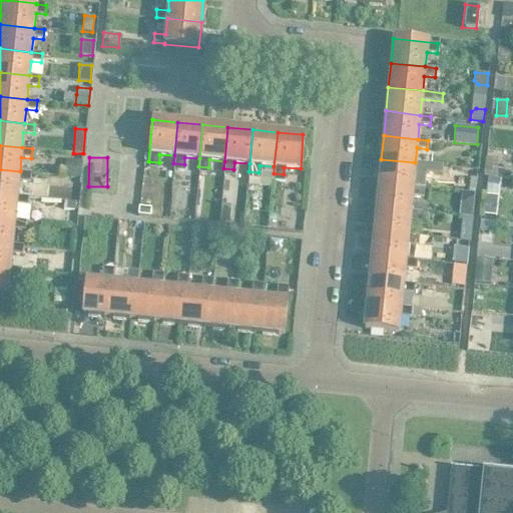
[(486,157),(484,175),(497,177),(499,158),(486,157)]
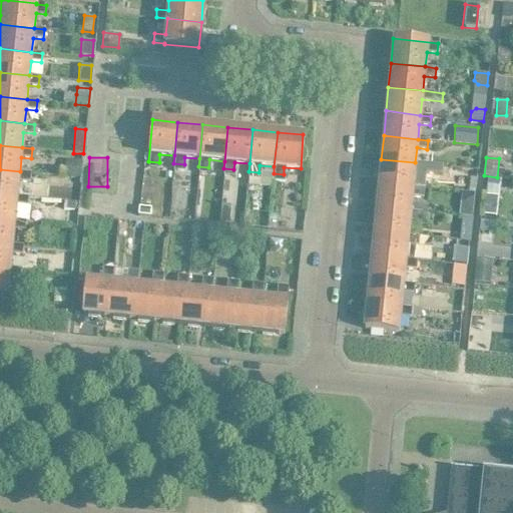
[(81,178),(82,160),(66,159),(64,176),(81,178)]
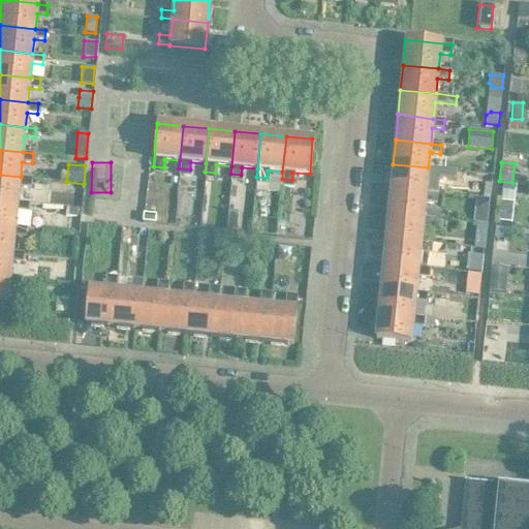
[(391,188),(426,192),(427,178),(452,180),(453,170),(428,167),(393,164),(391,188)]
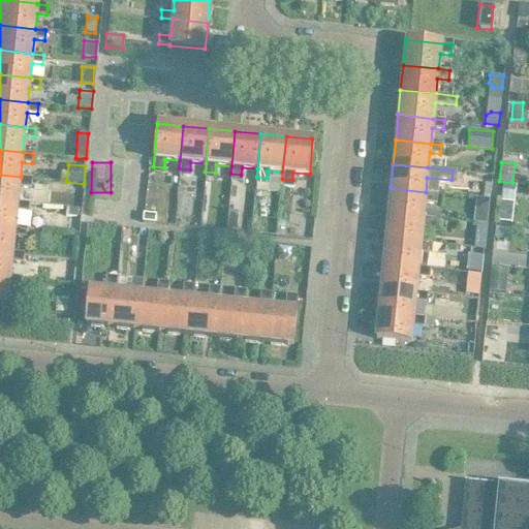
[(0,199),(18,201),(20,187),(29,188),(30,187),(40,188),(41,179),(21,177),(0,175),(0,199)]
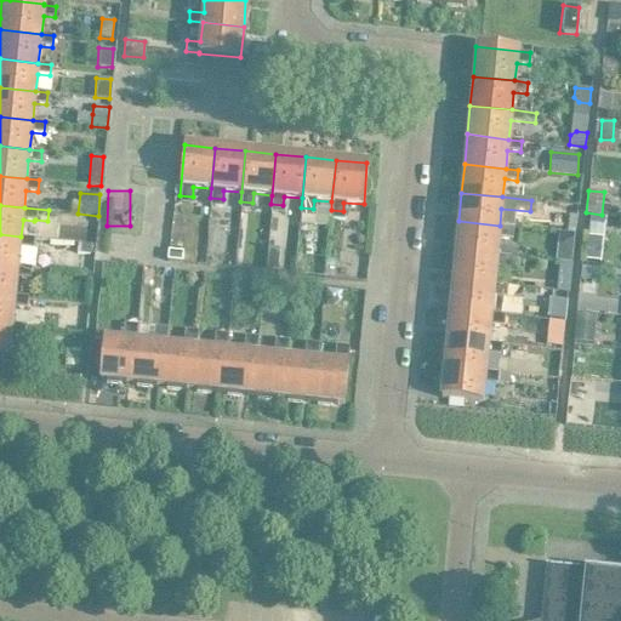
[(455,250),(496,255),(499,237),(511,238),(512,227),(500,226),(459,221),(455,250)]
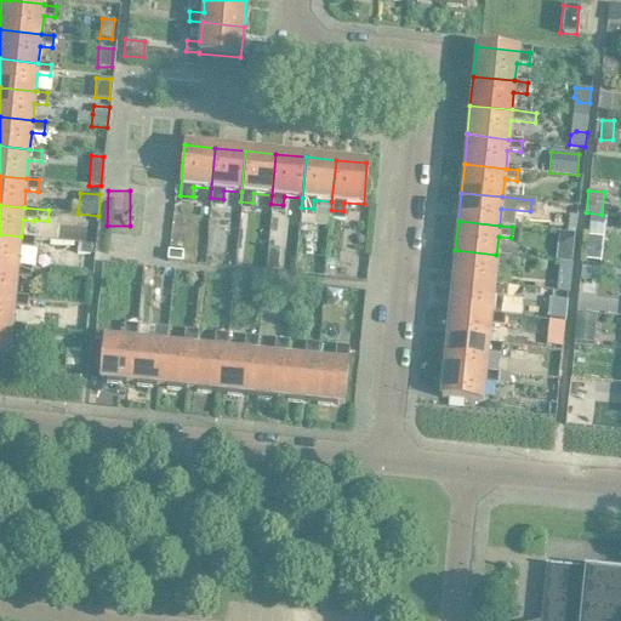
[(557,232),(554,261),(569,262),(573,233),(557,232)]
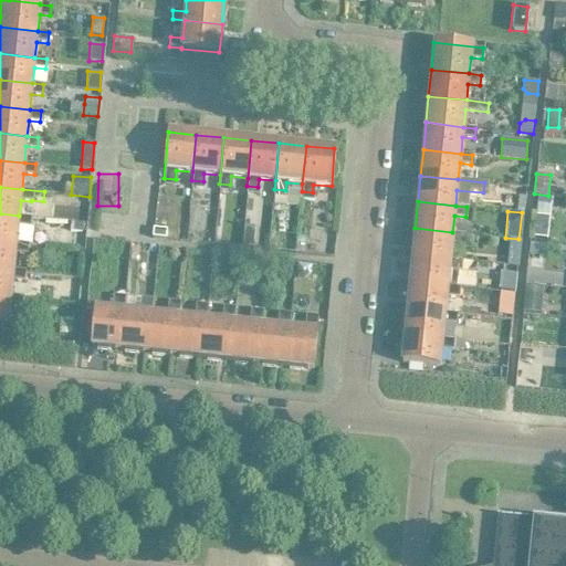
[(0,240),(16,242),(18,226),(29,227),(30,217),(19,216),(0,213),(0,240)]
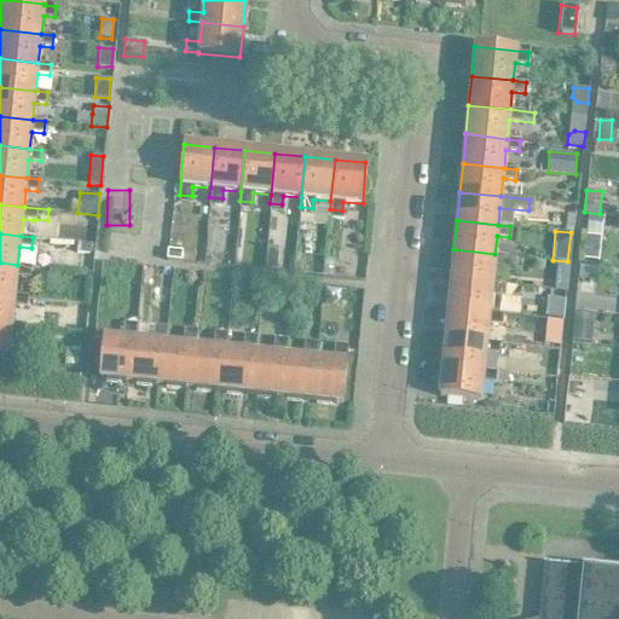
[(599,260),(601,237),(586,236),(584,259),(599,260)]
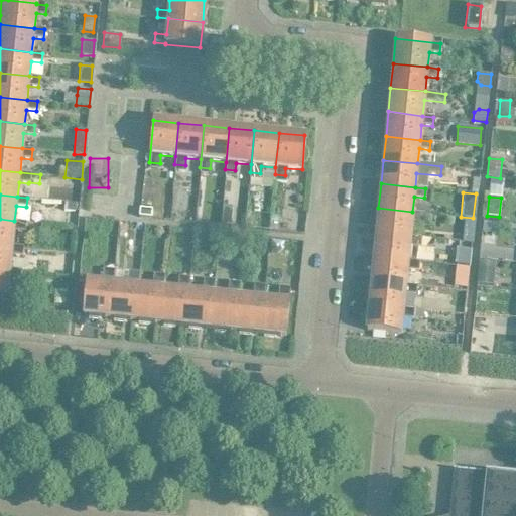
[(150,218),(151,209),(139,208),(138,217),(150,218)]
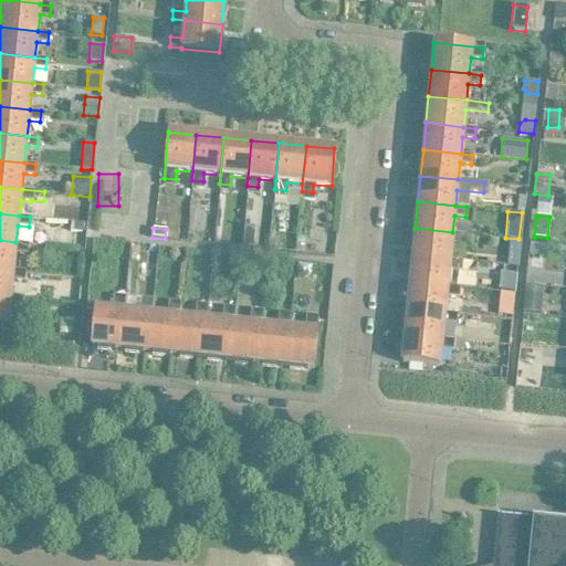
[(412,254),(450,259),(451,242),(463,243),(464,233),(452,232),(415,228),(412,254)]
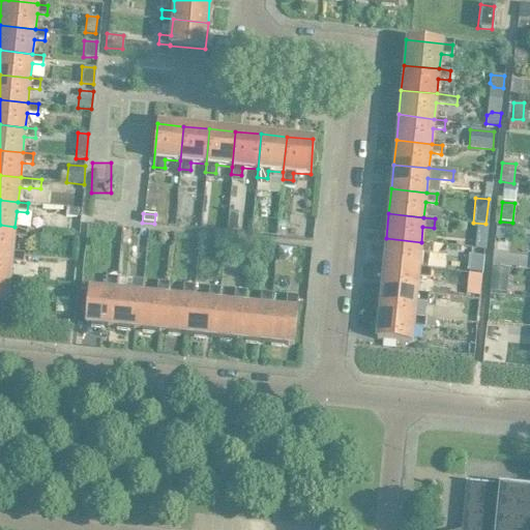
[(0,249),(12,252),(15,236),(25,237),(26,228),(15,227),(0,225),(0,249)]
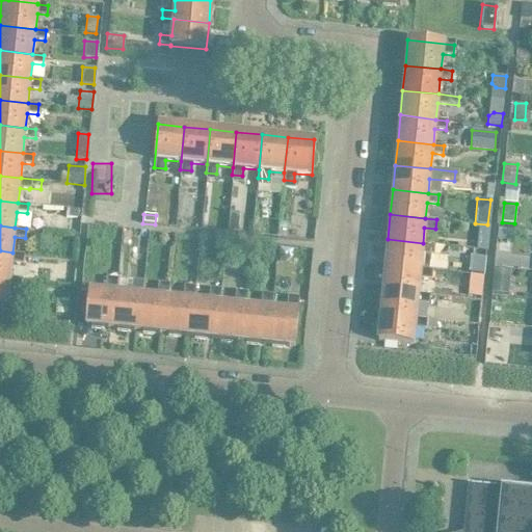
[(510,241),(511,230),(498,229),(497,239),(510,241)]
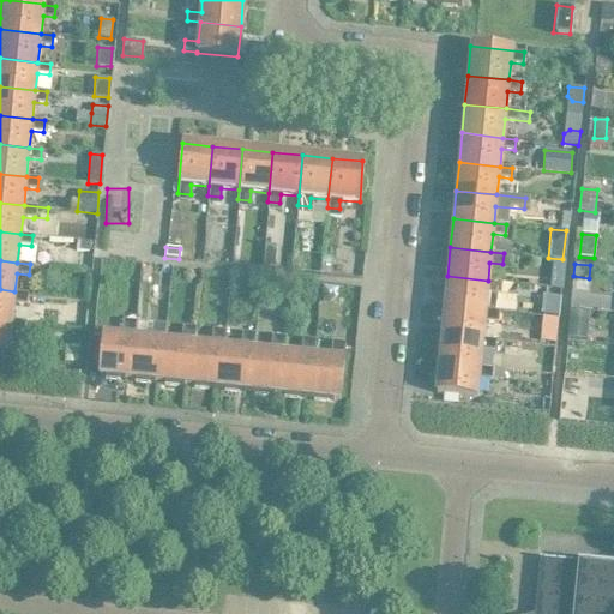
[(445,305),(485,309),(487,292),(499,293),(500,282),(488,281),(447,276),(445,305)]
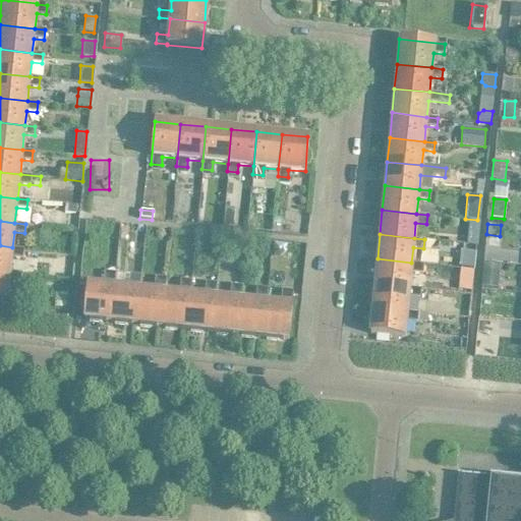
[(286,251),(287,243),(274,242),(272,255),(279,256),(286,251)]
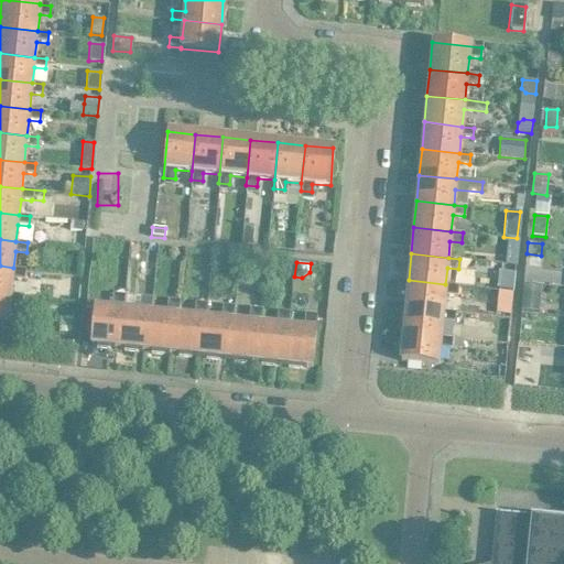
[(0,292),(11,293),(12,278),(23,279),(24,269),(13,268),(0,266),(0,292)]
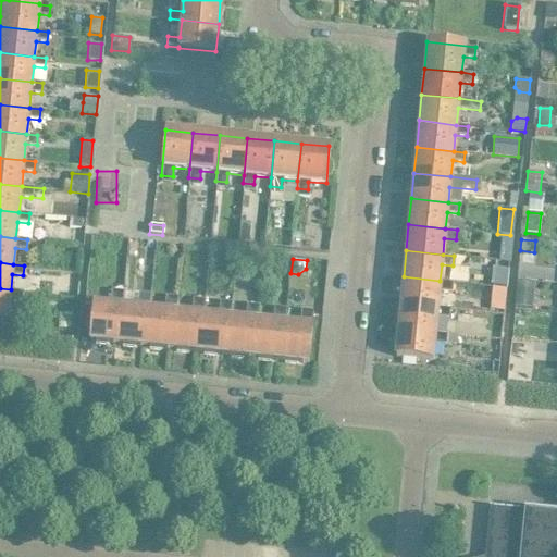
[(400,302),(437,307),(438,291),(450,292),(452,282),(440,281),(404,276),(400,302)]
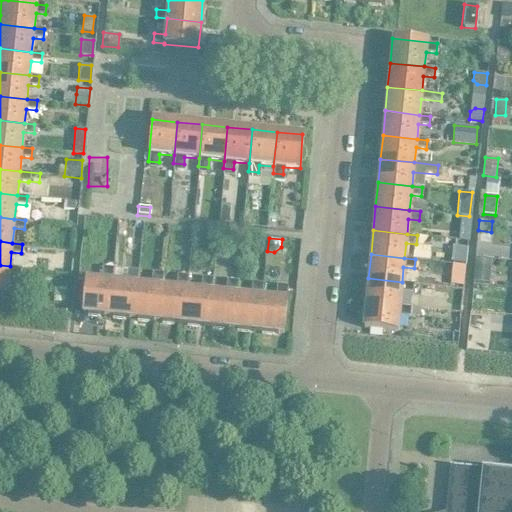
[(462,290),(465,265),(452,264),(449,288),(462,290)]
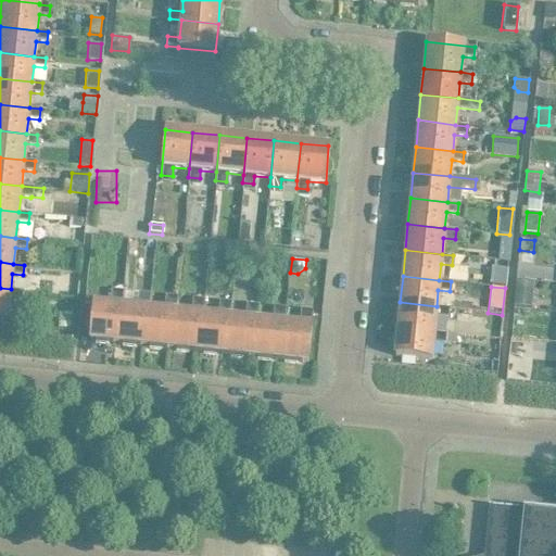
[(22,290),(11,289),(0,288),(0,315),(8,317),(10,300),(21,301),(22,290)]
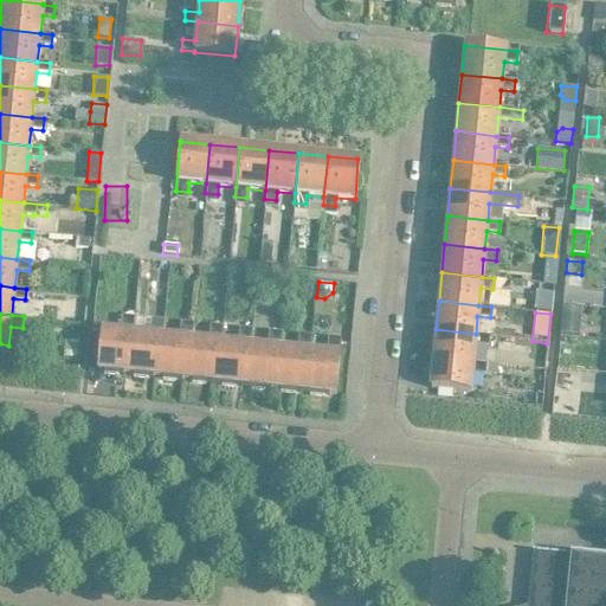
[(580,321),(560,320),(559,334),(579,335),(580,321)]
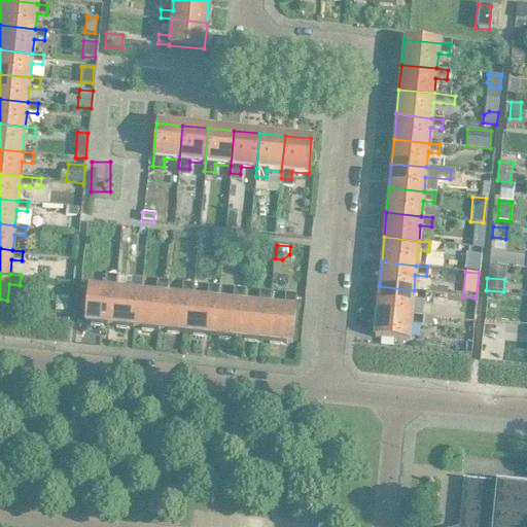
[(110,325),(113,289),(114,281),(104,280),(103,288),(89,287),(84,322),(110,325)]
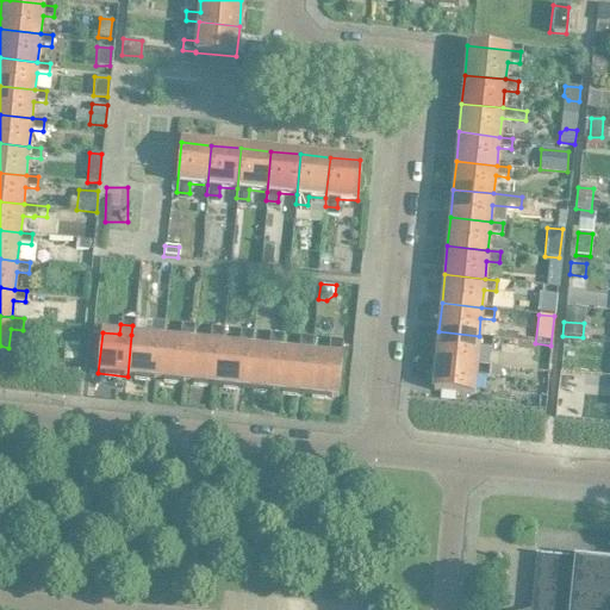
[(157,379),(162,338),(163,329),(150,328),(149,337),(131,335),(128,377),(157,379)]
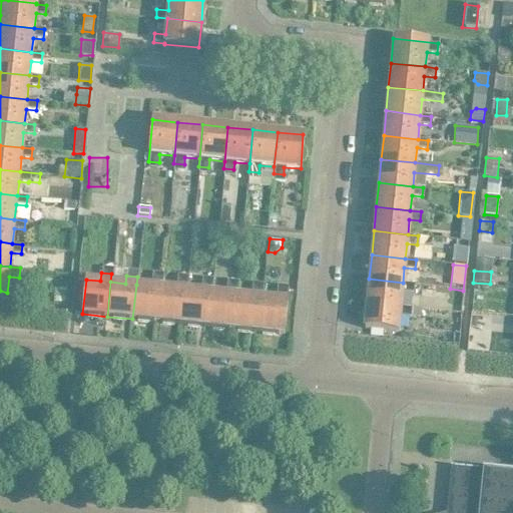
[(157,322),(160,288),(161,280),(151,279),(150,286),(136,285),(132,319),(157,322)]
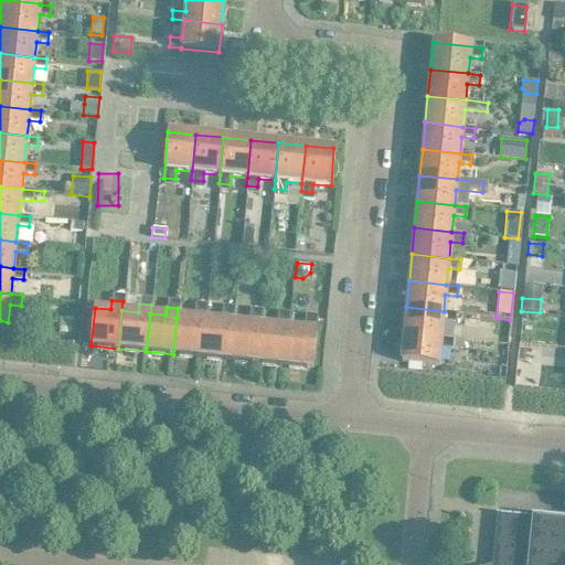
[(404,333),(440,338),(443,321),(455,322),(455,313),(444,311),(406,307),(404,333)]
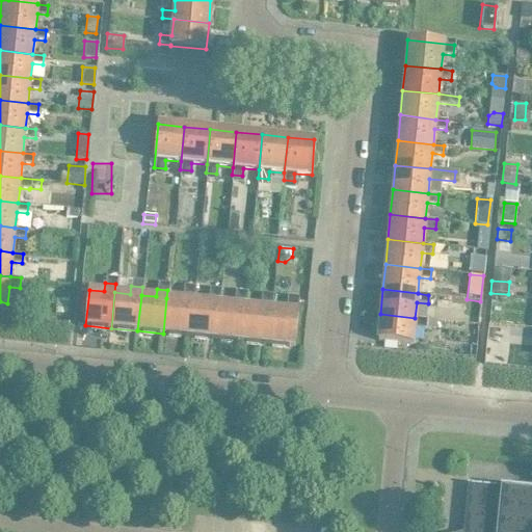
[(189,336),(192,300),(193,292),(183,291),(182,299),(166,298),(163,334),(189,336)]
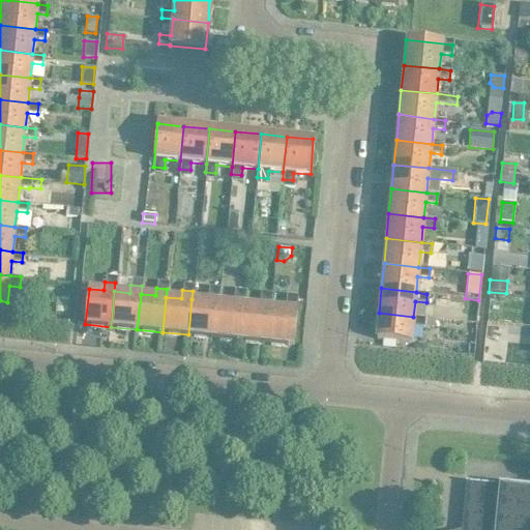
[(447,307),(461,308),(462,291),(449,290),(447,307)]
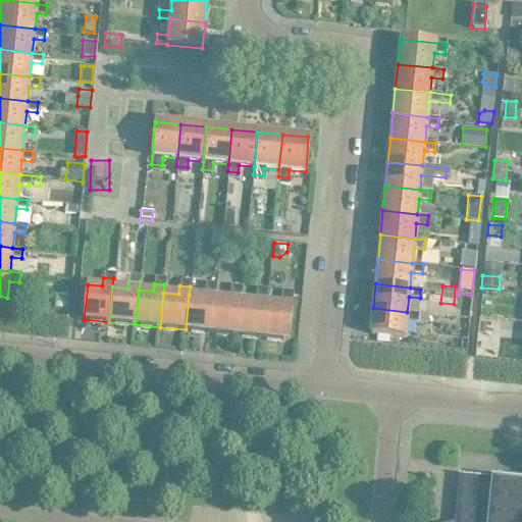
[(189,295),(186,329),(211,332),(214,298),(215,290),(205,289),(204,297),(189,295)]
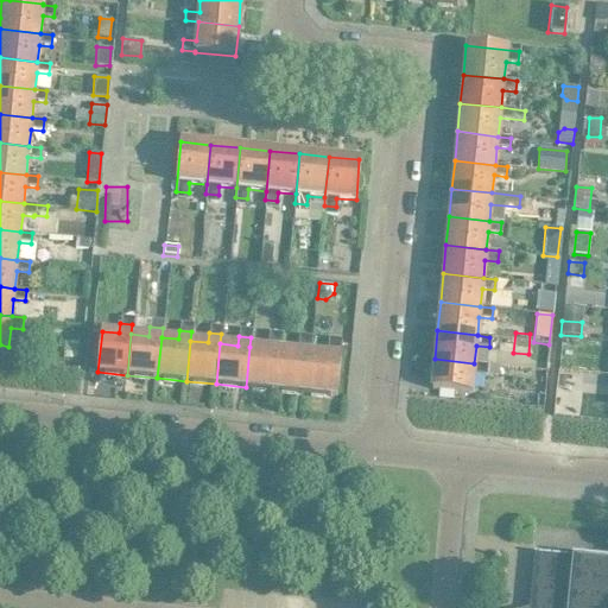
[(276,390),(279,349),(280,340),(268,339),(267,348),(249,347),(246,387),(276,390)]
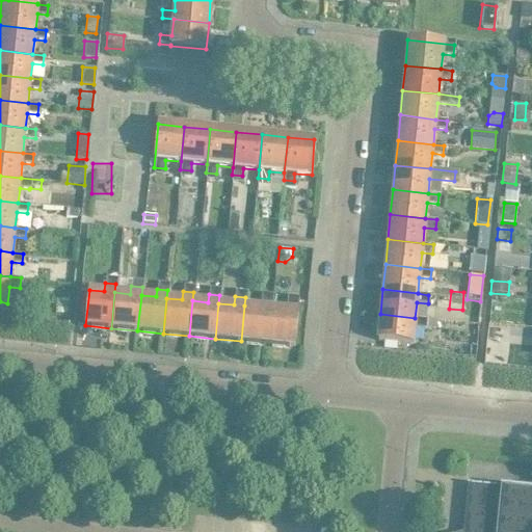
[(56,298),(55,313),(67,314),(69,299),(56,298)]
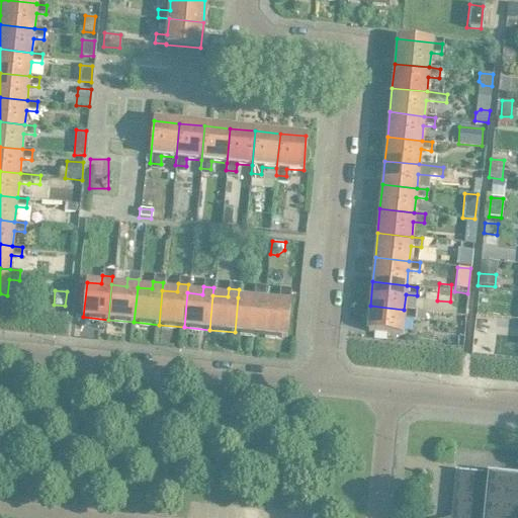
[(260,335),(263,300),(264,292),(253,291),(253,299),(238,297),(235,332),(260,335)]
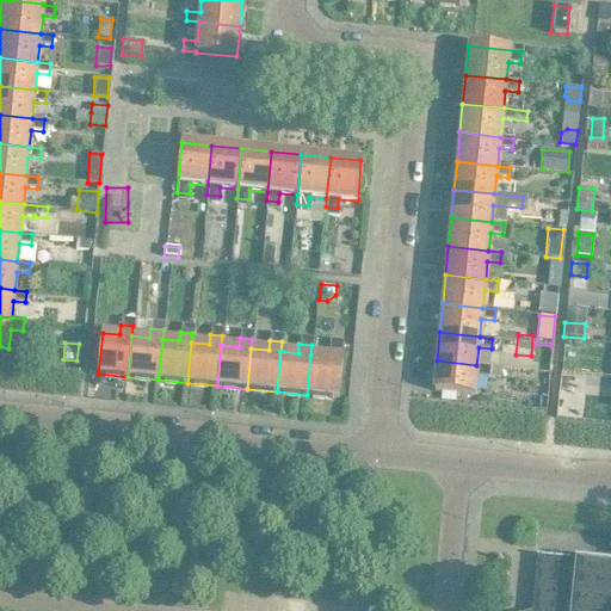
[(328,356),(310,355),(307,395),(338,397),(341,358),(340,357),(341,347),(328,346),(328,356)]
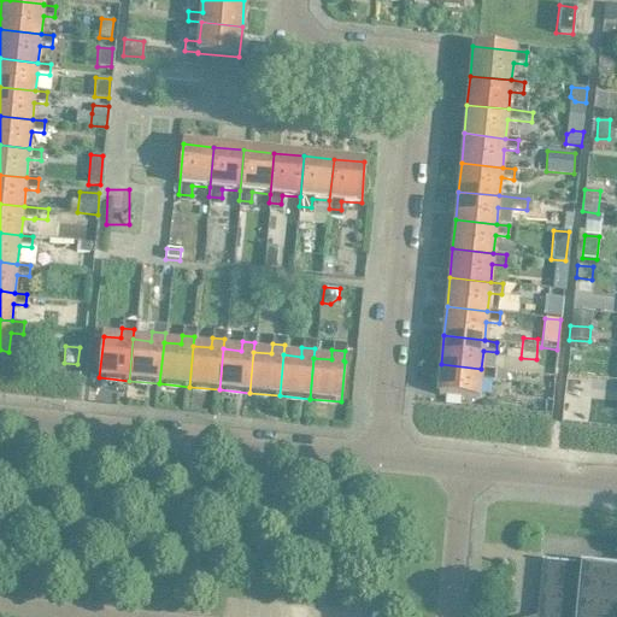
[(481,369),(441,364),(438,394),(479,399),(480,380),(493,381),(494,370),(481,369)]
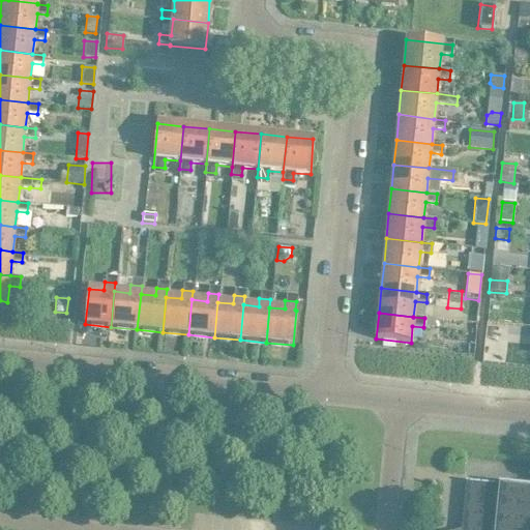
[(529,529),(529,488),(465,481),(465,483),(468,483),(462,529),(529,529)]
